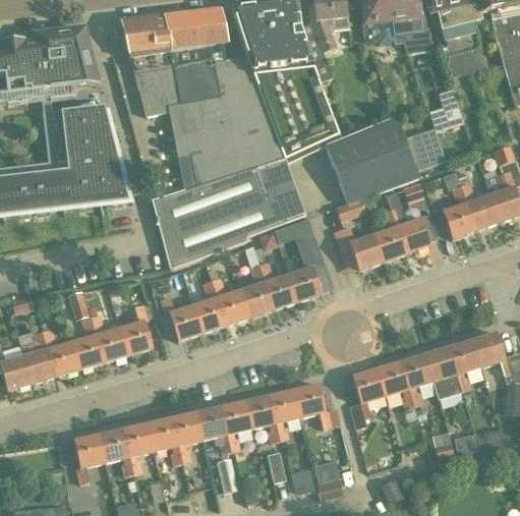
[(320,81),(307,49),(301,30),(297,0),(232,7),(249,65),(284,157),(339,132),(320,81)]
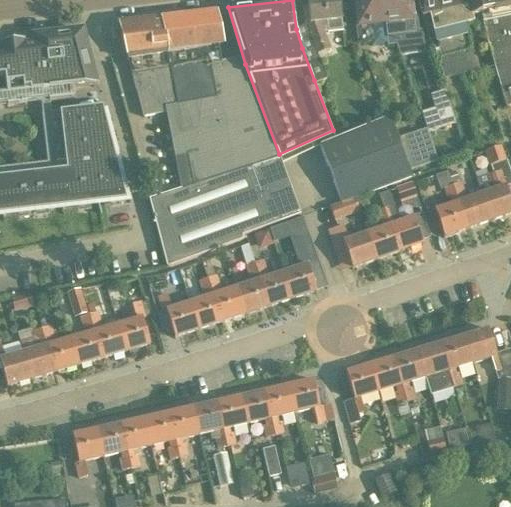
[(302,48),(314,80),(326,75),(317,50),(331,45),(325,29),(327,28),(328,29),(343,28),(340,0),(307,0),(308,3),(303,4),(305,20),(314,44),(302,48)]
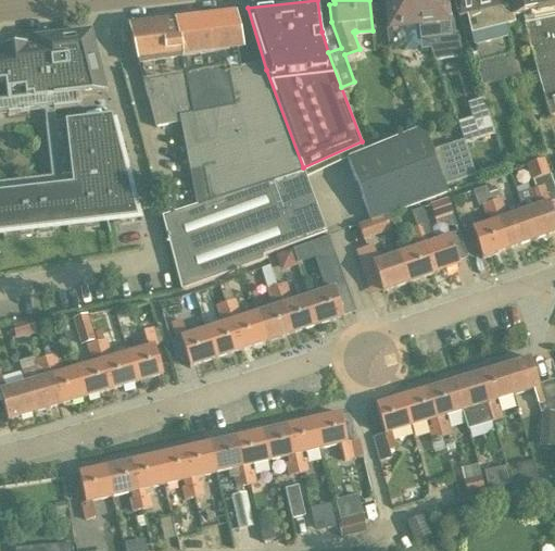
[(390,42),(420,39),(416,0),(383,0),(385,9),(386,9),(390,42)]
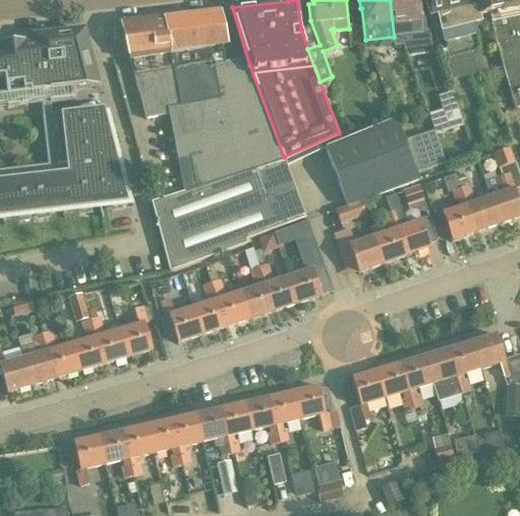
[(390,0),(394,37),(395,43),(403,41),(407,52),(432,49),(429,26),(426,27),(423,4),(419,5),(418,2),(417,2),(417,0),(390,0)]
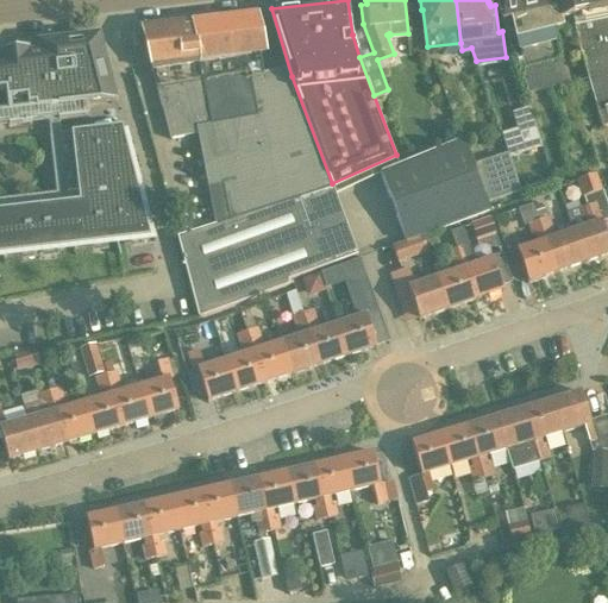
[(497,0),(508,37),(524,86),(530,85),(531,88),(568,79),(552,26),(563,24),(556,0),(497,0)]
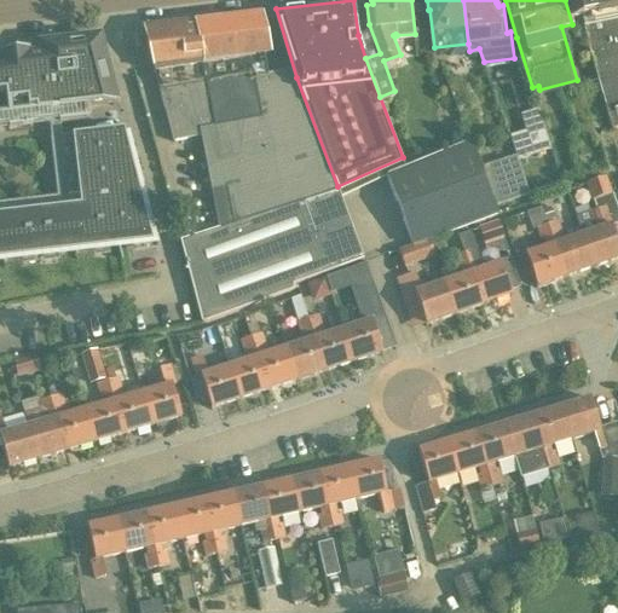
[(566,0),(571,15),(573,24),(577,35),(588,33),(589,40),(587,40),(611,126),(613,126),(617,123),(617,0),(566,0)]
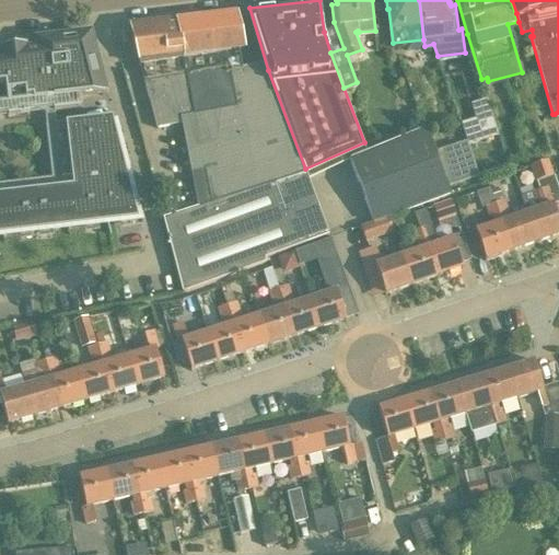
[(305,169),(268,70),(264,59),(230,67),(226,49),(243,46),(236,9),(171,16),(224,194),(305,169)]
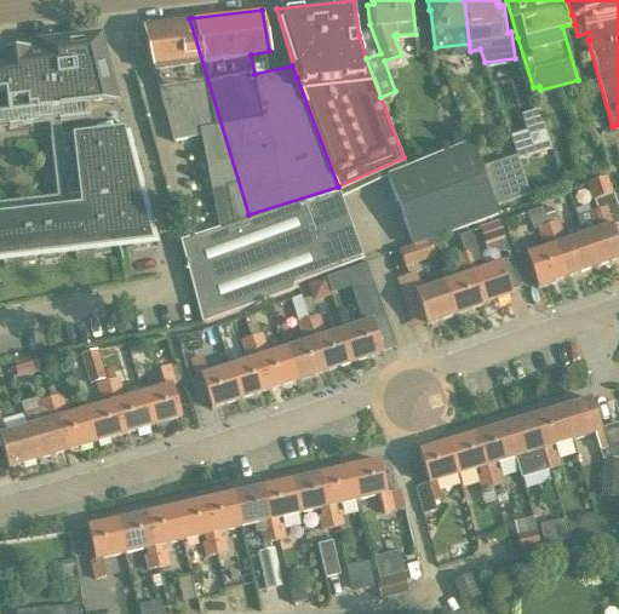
[(234,219),(248,214),(189,18),(144,23),(173,137),(201,131),(212,187),(227,184),(234,219)]
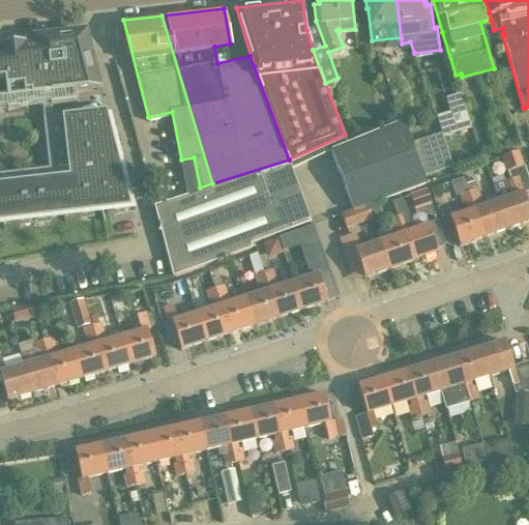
[(0,48),(0,49),(0,48),(0,77),(3,77),(5,96),(0,96),(0,107),(41,101),(42,114),(52,113),(51,100),(76,98),(75,88),(99,85),(85,27),(84,27),(49,31),(50,34),(36,37),(36,33),(35,33),(33,33),(34,44),(21,45),(21,40),(24,40),(23,38),(0,40),(0,48)]
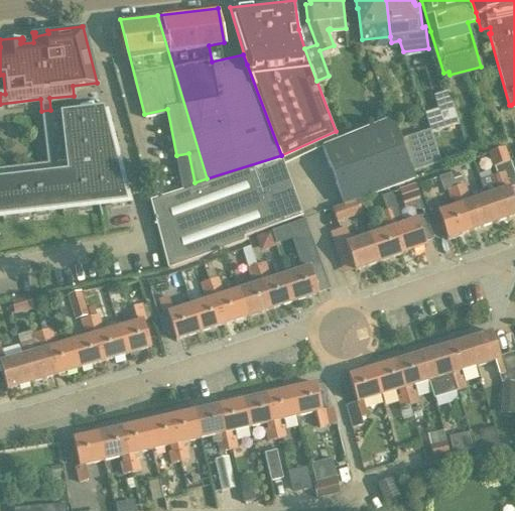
[(438,106),(425,110),(431,130),(460,121),(448,87),(434,92),(438,106)]
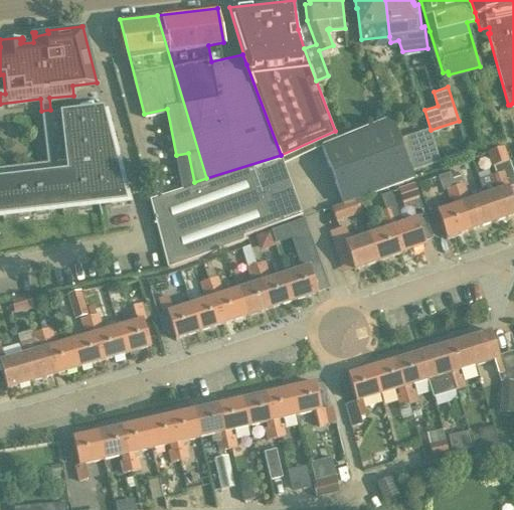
[(50,110),(41,111),(47,160),(65,158),(66,167),(117,161),(115,152),(102,104),(50,110)]
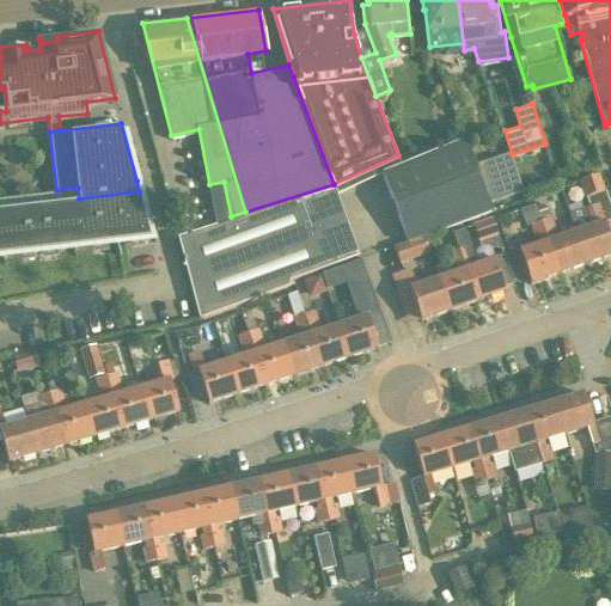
[(425,232),(426,234),(492,209),(464,135),(382,169),(408,238),(425,232)]
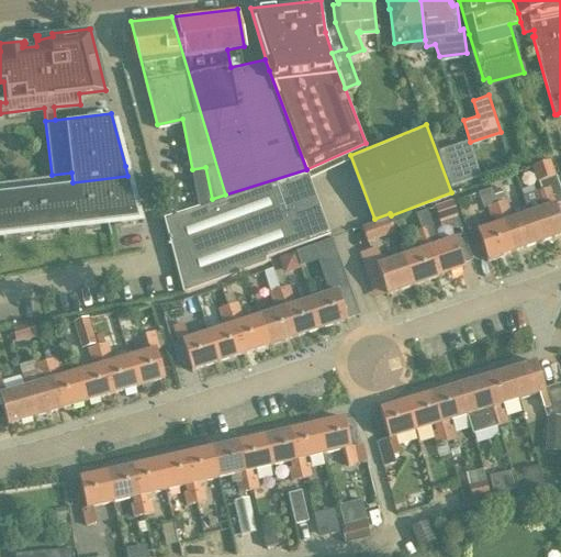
[(523,192),(529,211),(539,238),(560,231),(560,219),(554,202),(560,200),(560,185),(551,156),(533,162),(538,178),(539,178),(542,186),(523,192)]
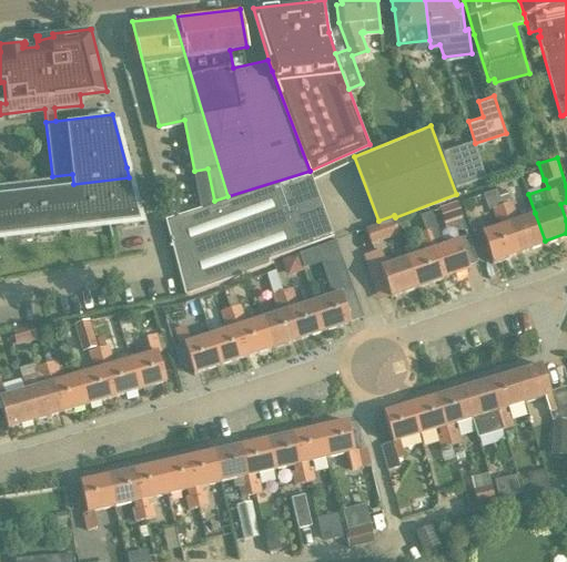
[(228,196),(214,201),(165,215),(185,292),(271,262),(270,257),(333,234),(310,171),(228,196)]
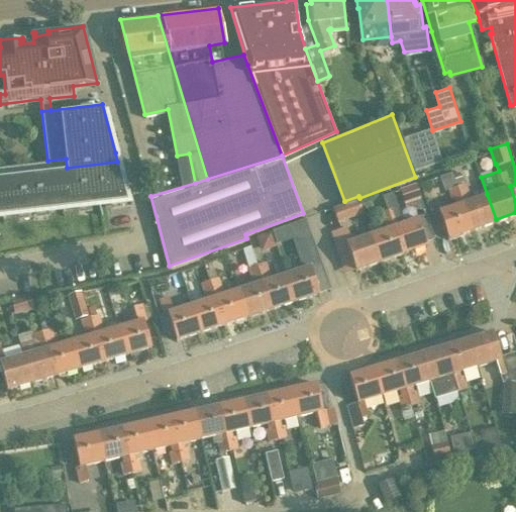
[(67,168),(0,175),(0,212),(127,198),(117,162),(67,168)]
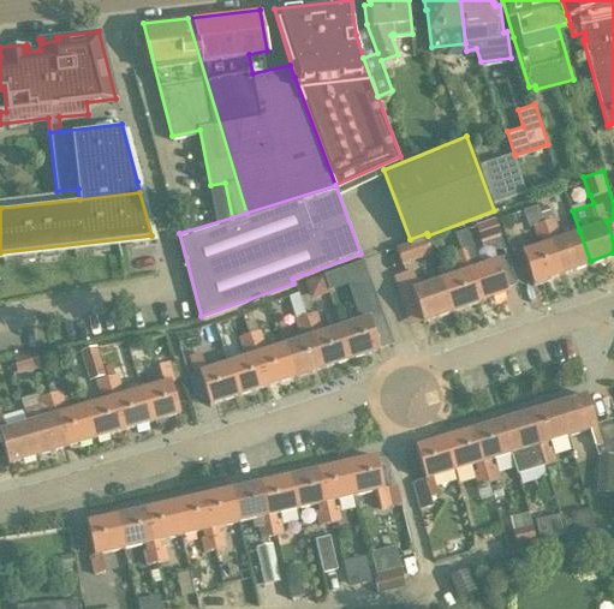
[(561,270),(543,219),(541,219),(535,203),(522,208),(528,224),(532,222),(537,236),(541,234),(543,242),(523,249),(534,281),(561,270)]
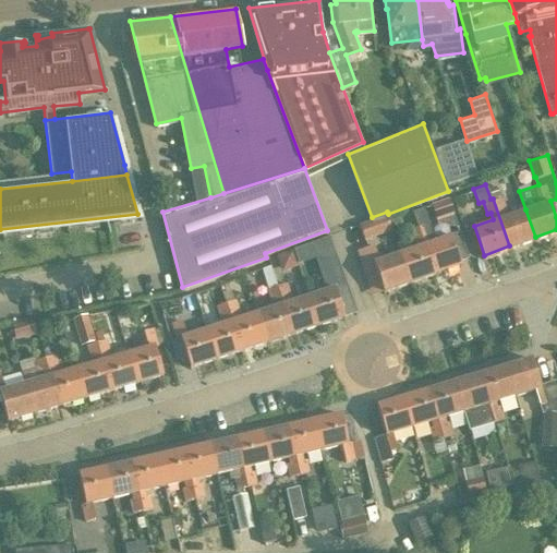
[(535,237),(525,209),(507,215),(505,207),(508,206),(504,194),(493,199),(509,245),(535,237)]
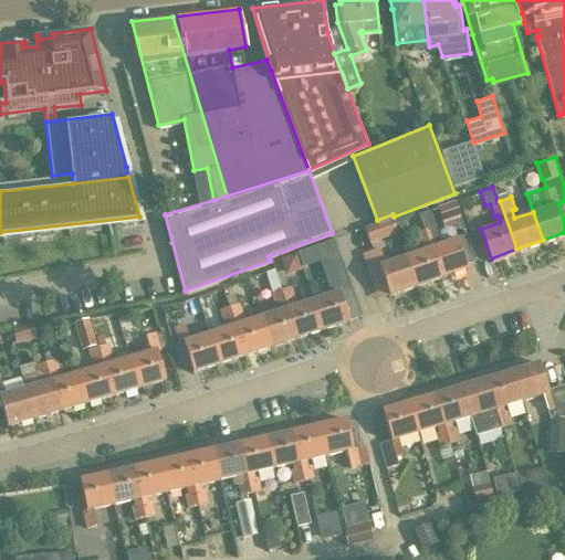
[(464,226),(454,198),(438,203),(445,223),(464,226)]
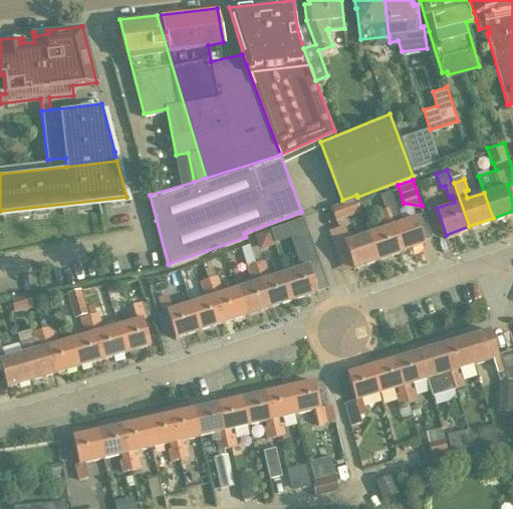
[(380,192),(401,250),(425,242),(416,215),(405,219),(403,214),(399,213),(395,203),(390,205),(385,191),(380,192)]
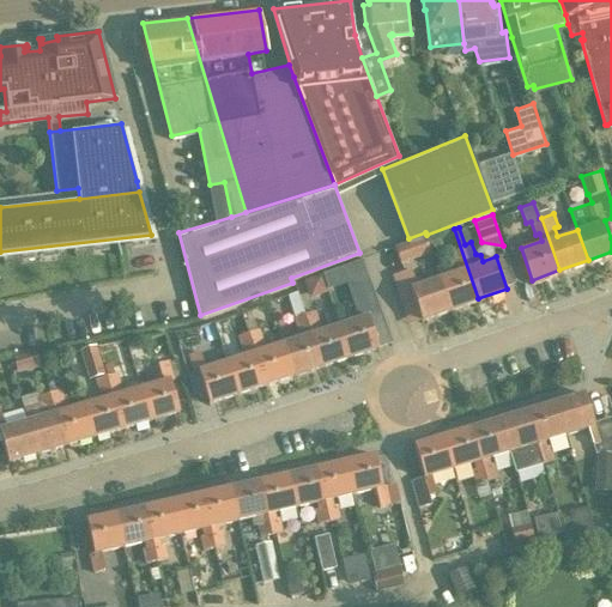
[(450,308),(478,298),(454,229),(442,234),(447,250),(449,249),(454,262),(458,261),(460,268),(438,274),(450,308)]
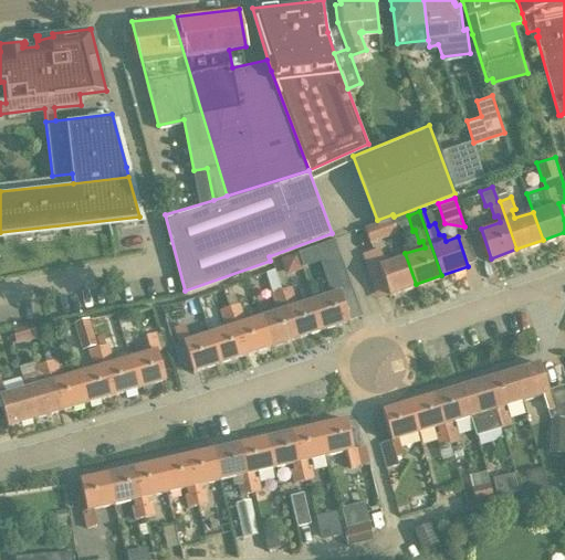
[(398,230),(394,217),(393,214),(377,220),(364,225),(370,241),(398,230)]
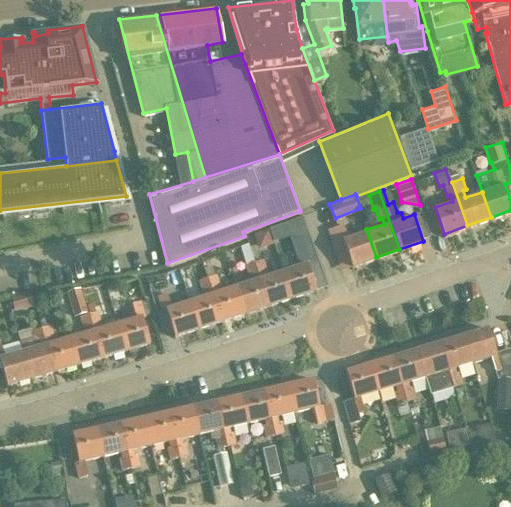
[(284,268),(292,295),(316,288),(309,262),(315,260),(310,245),(313,245),(302,214),(286,220),(299,263),(284,268)]
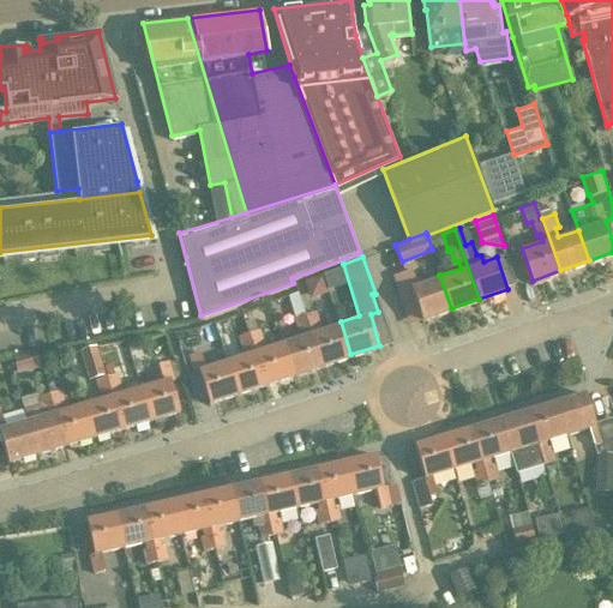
[(451,308),(439,275),(418,283),(412,266),(402,270),(407,287),(412,286),(422,318),(451,308)]
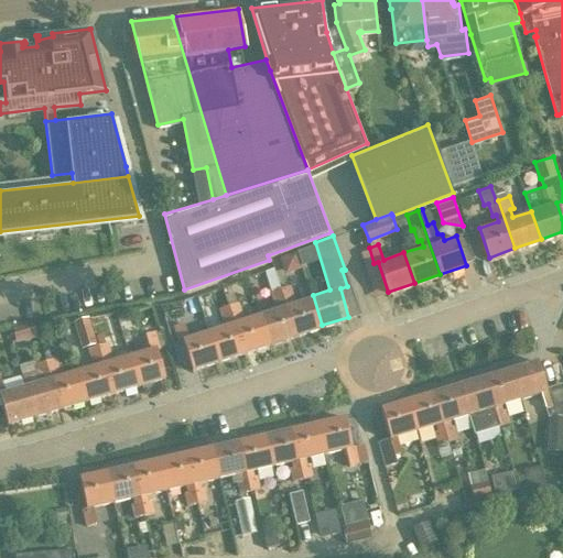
[(296,248),(280,254),(284,266),(290,270),(303,265),(296,248)]
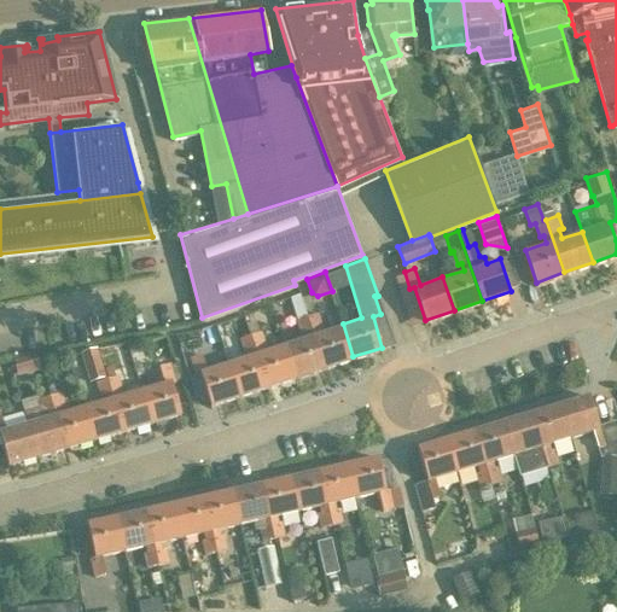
[(325,366),(308,313),(301,291),(291,293),(301,330),(297,333),(300,338),(286,342),(296,376),(325,366)]
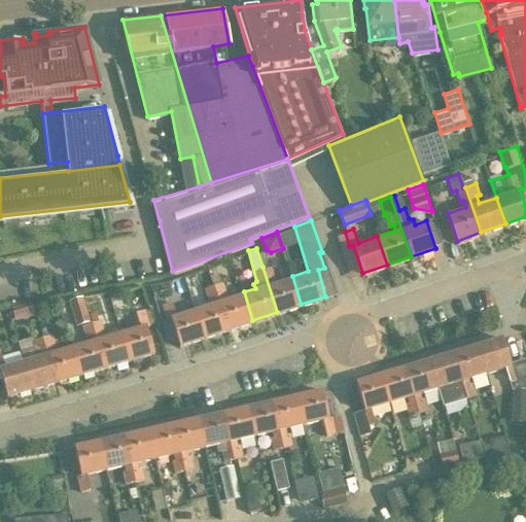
[(301,304),(292,276),(275,282),(273,276),(276,276),(272,265),(263,267),(277,312),(301,304)]
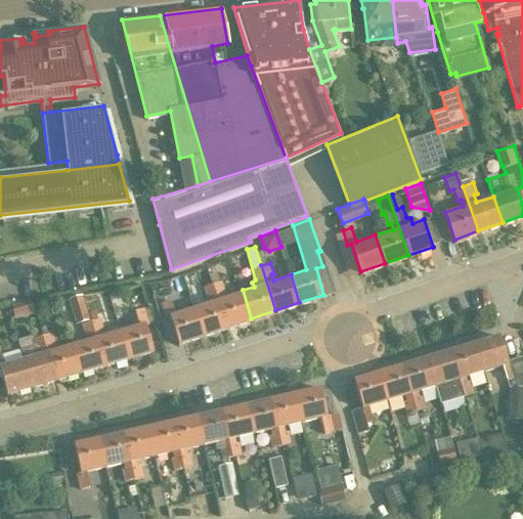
[(227,326),(210,271),(209,271),(207,265),(197,268),(202,285),(204,284),(207,295),(210,294),(212,300),(194,305),(204,334),(227,326)]
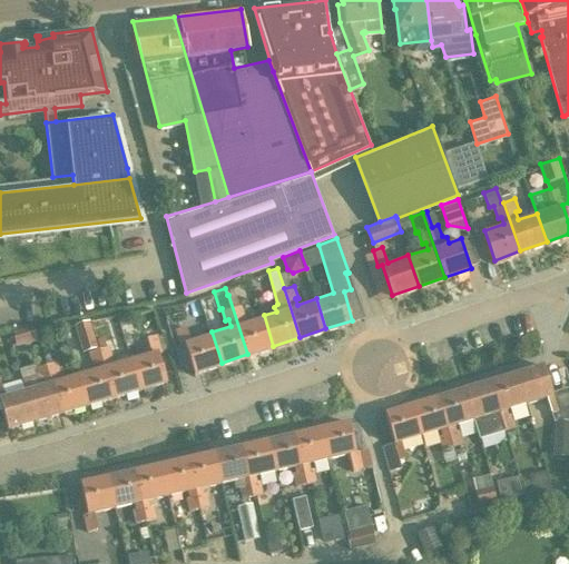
[(273,346),(264,315),(245,322),(243,316),(246,315),(242,302),(239,303),(236,293),(228,295),(247,354),(273,346)]
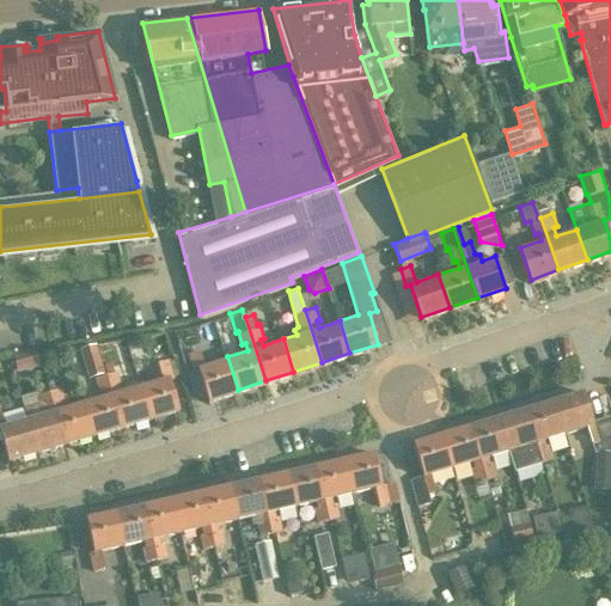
[(184,344),(194,341),(189,326),(179,330),(184,344)]
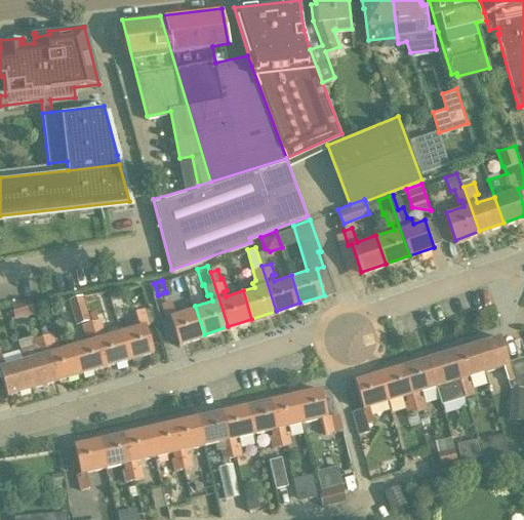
[(76,321),(90,317),(82,292),(69,296),(76,321)]
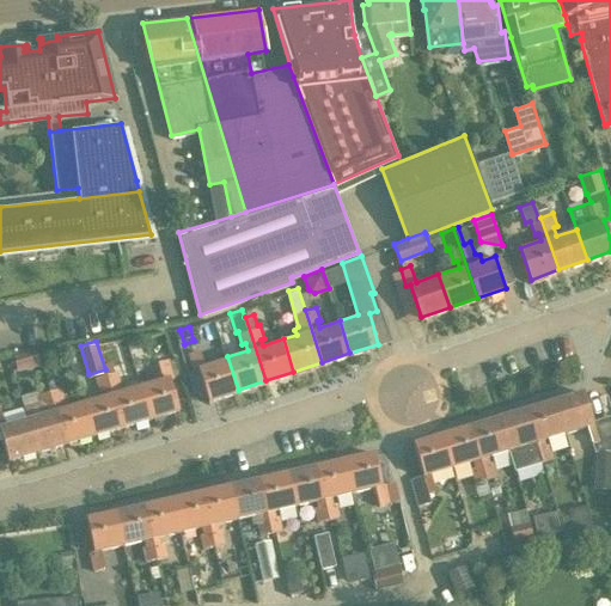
[(18,368),(41,362),(37,347),(13,353),(18,368)]
